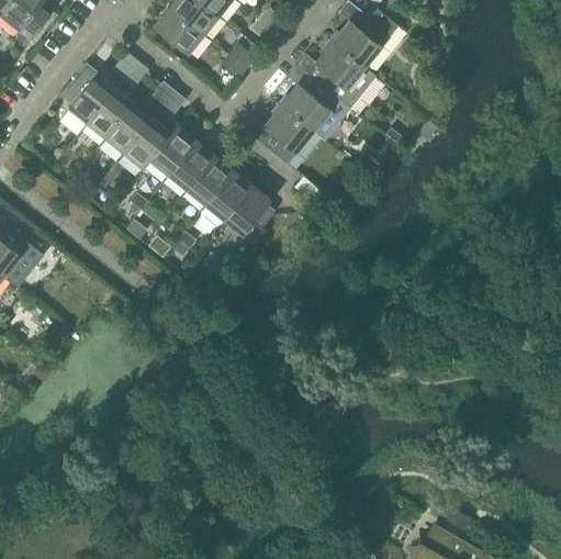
[(0,17),(1,18),(14,0),(0,0),(0,17)]
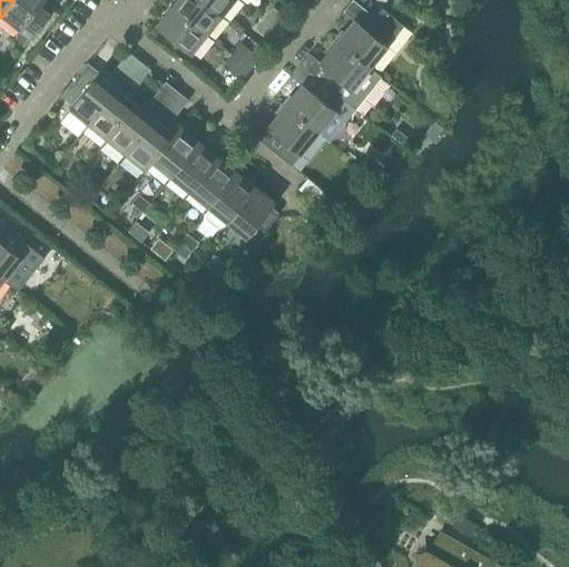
[(15,0),(1,18),(20,33),(18,37),(18,41),(20,45),(23,47),(25,49),(54,13),(43,5),(47,0),(15,0)]
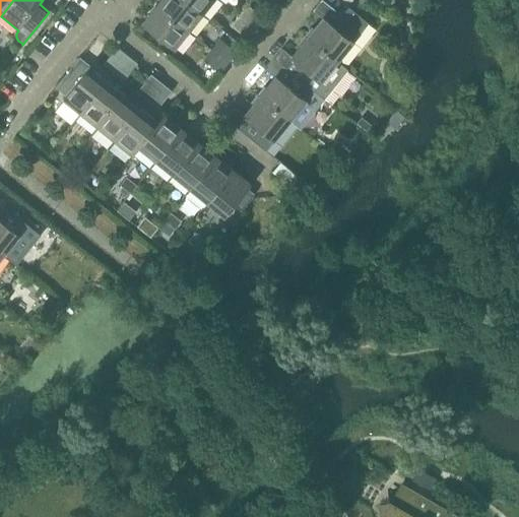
[(181,0),(161,0),(155,8),(188,34),(202,16),(181,0)]
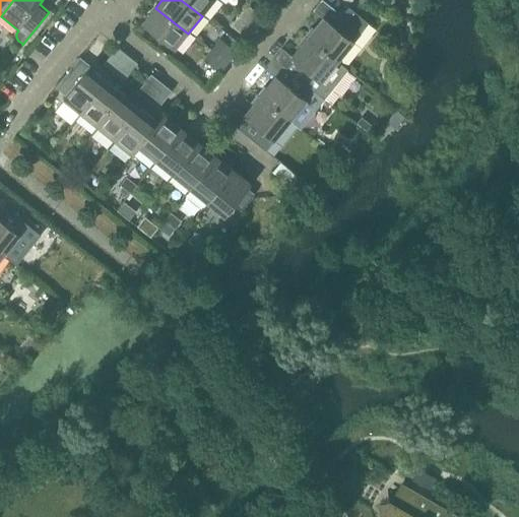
[(181,0),(202,16),(214,0),(181,0)]
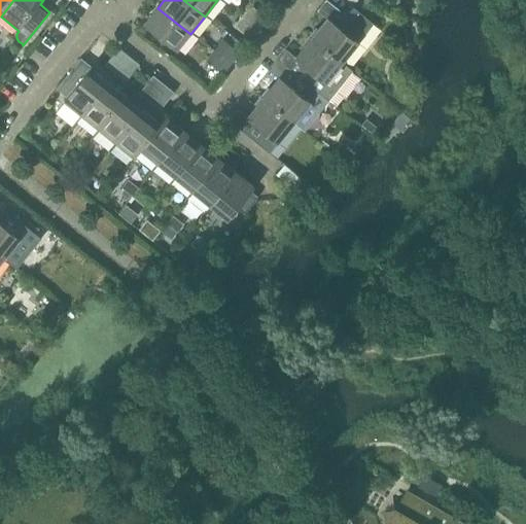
[(326,21),(311,40),(342,65),(374,26),(353,9),(346,18),(325,1),(316,12),(326,21)]
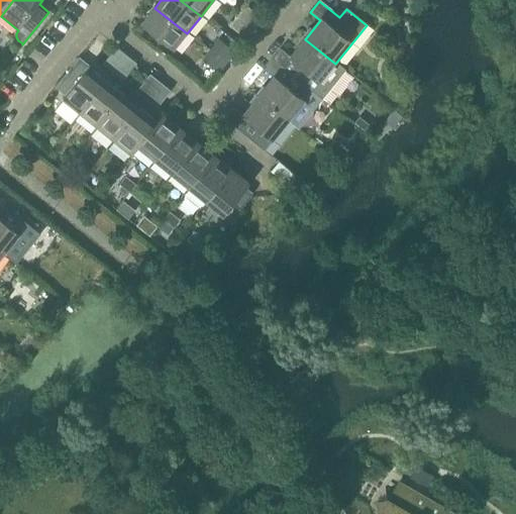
[(245,7),(236,17),(253,31),(263,21),(245,7)]
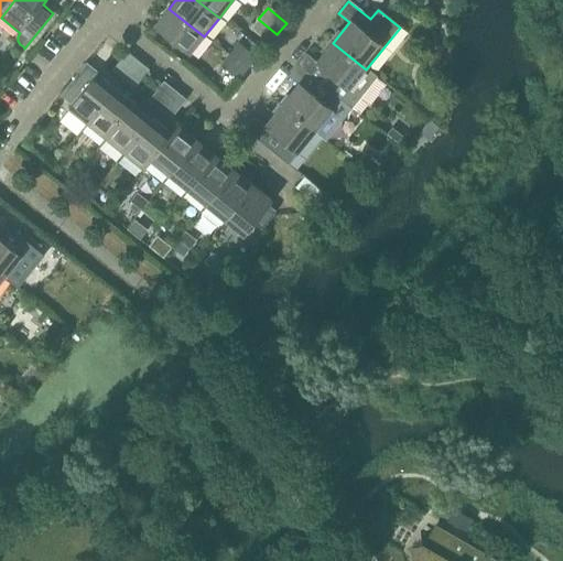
[(204,36),(169,9),(153,28),(188,56),(204,36)]
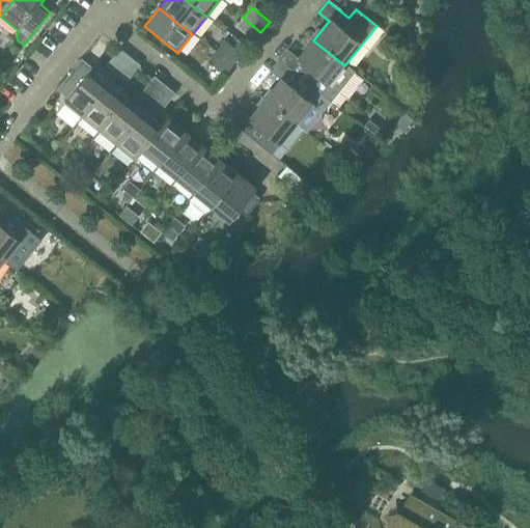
[(260,32),(243,18),(234,29),(252,43),(260,32)]
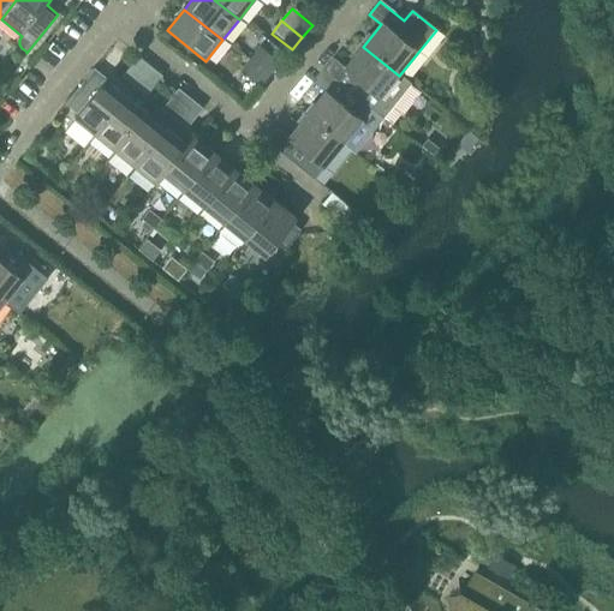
[(333,60),(323,72),(382,119),(410,84),(399,76),(363,47),(345,69),(333,60)]
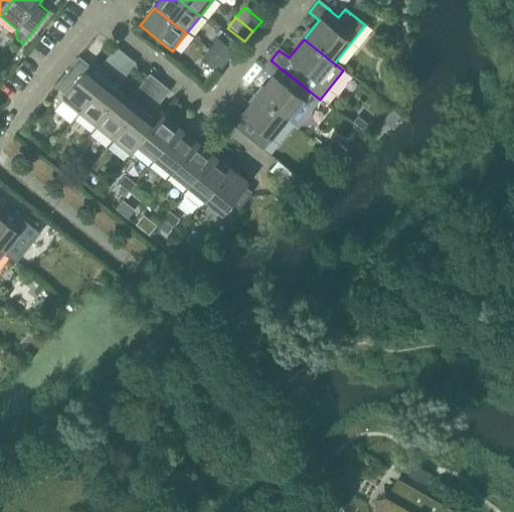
[(217,41),(208,51),(225,65),(233,55),(217,41)]
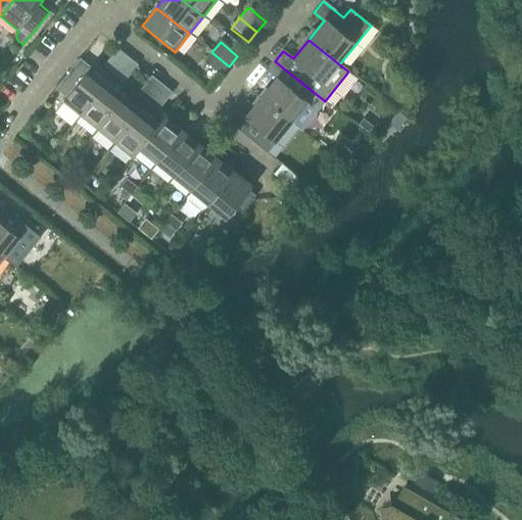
[(103,67),(113,76),(128,58),(117,50),(103,67)]
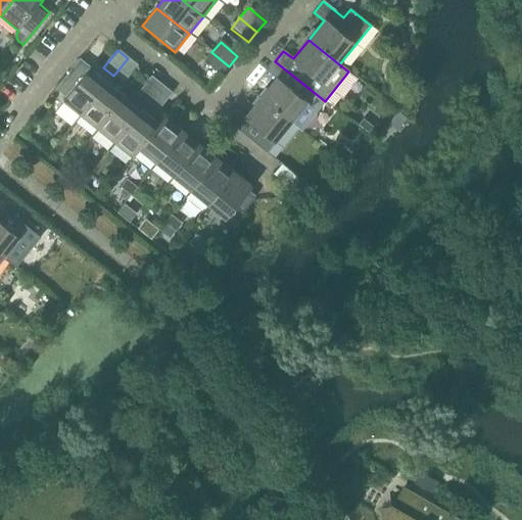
[(229,66),(211,52),(203,62),(221,77),(229,66)]
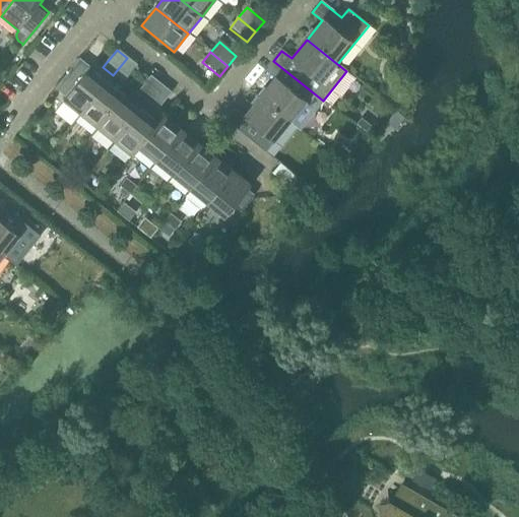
[(127,58),(113,75),(123,83),(137,66),(127,58)]
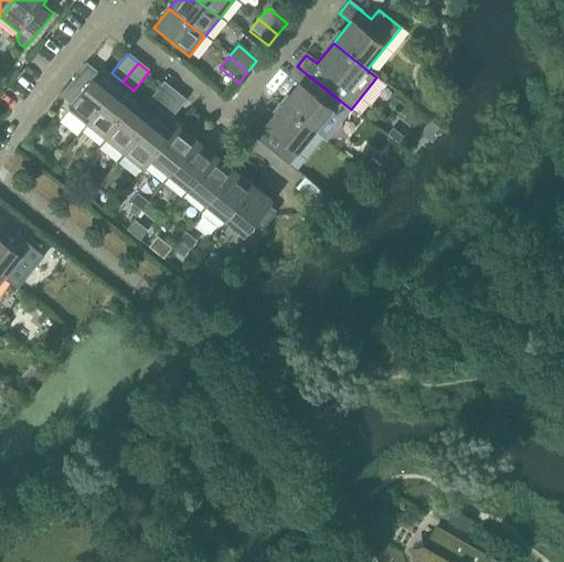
[(351,109),(297,66),(288,77),(298,86),(282,107),(315,134),(325,141),(351,109)]
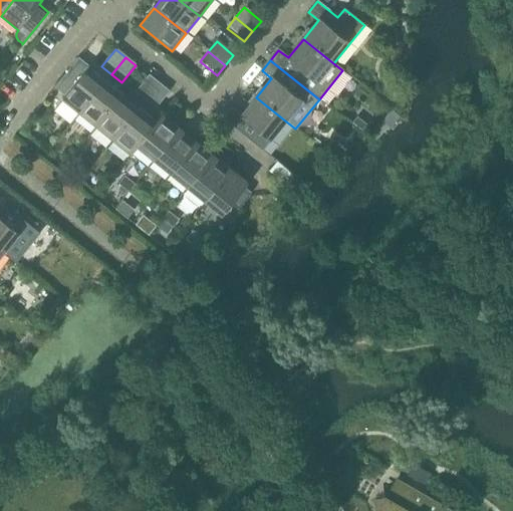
[(62,100),(79,114),(105,82),(87,68),(75,83),(65,75),(56,88),(65,95),(62,100)]
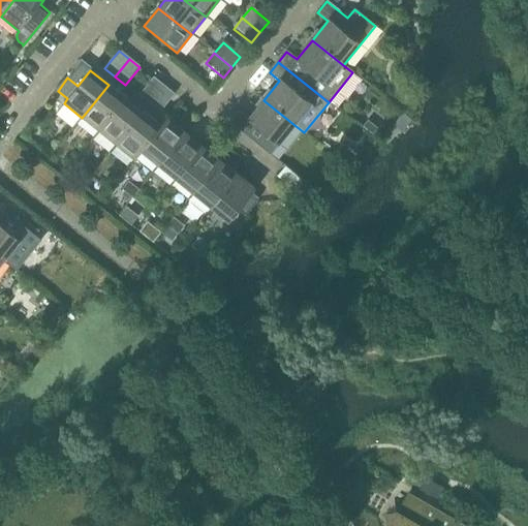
[(117,146),(144,113),(150,104),(164,87),(153,79),(132,104),(126,99),(99,132),(117,146)]
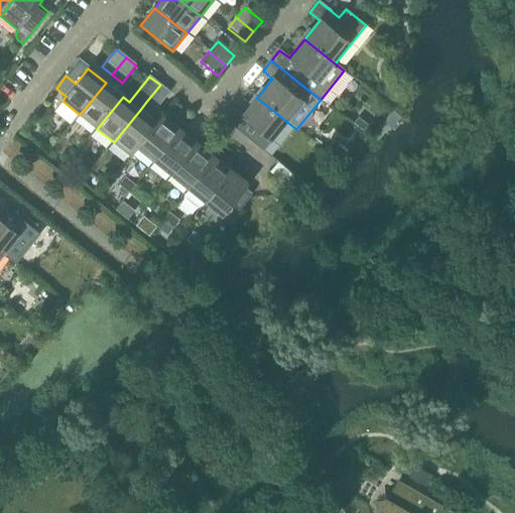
[(80,115),(97,129),(123,97),(106,83),(80,115)]
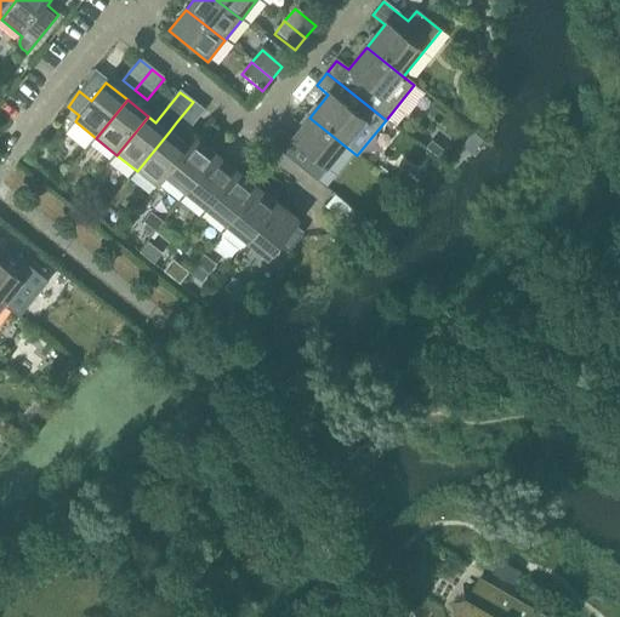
[(193,102),(176,123),(188,132),(205,112),(193,102)]
